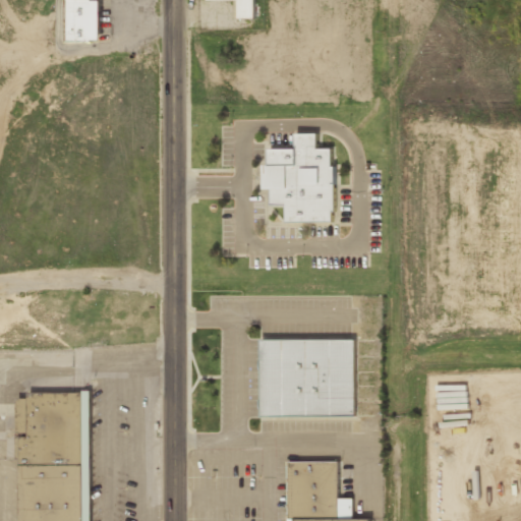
[(101,0),(65,0),(65,42),(101,42),(101,0)]
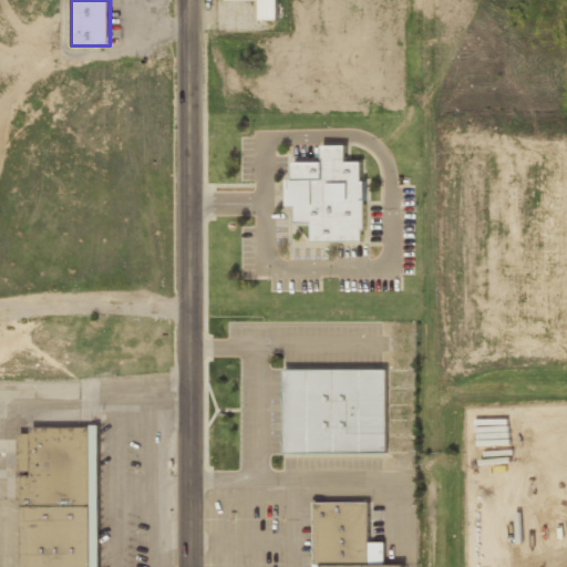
[(278,0),(255,0),(255,20),(278,20),(278,0)]
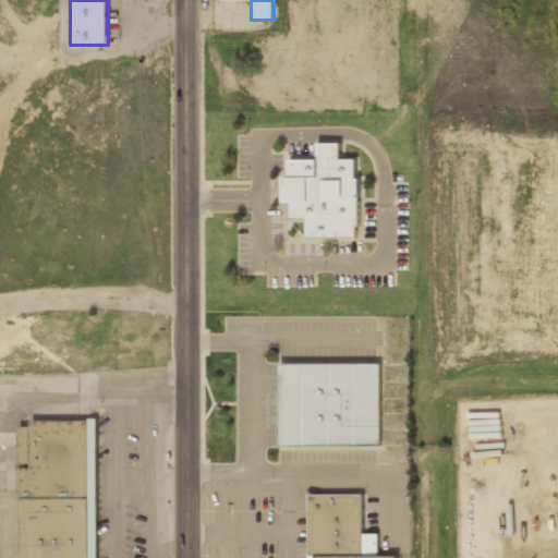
[(360,159),(341,159),(341,144),(317,144),(317,160),(286,160),(286,204),(291,204),(291,221),(305,221),(305,239),(360,239),(360,159)]
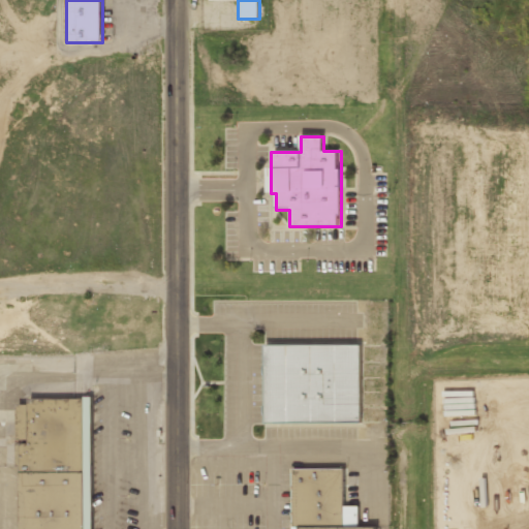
[(265,423),(361,424),(362,345),(266,344),(265,423)]
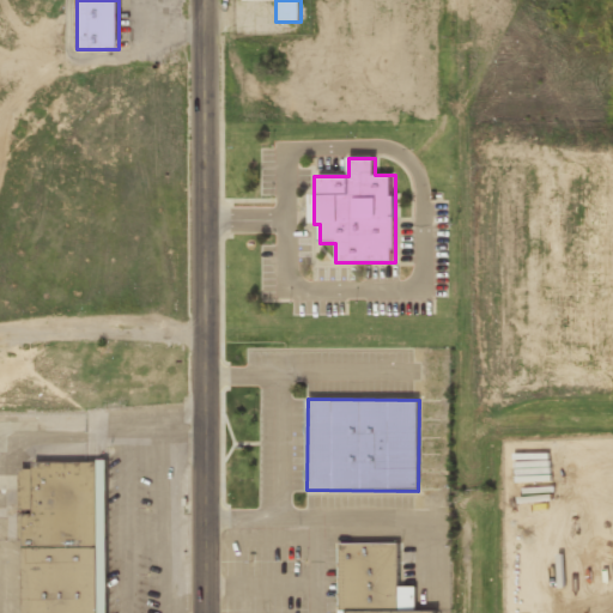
[(105,612),(108,462),(34,462),(34,469),(23,469),(22,612),(105,612)]
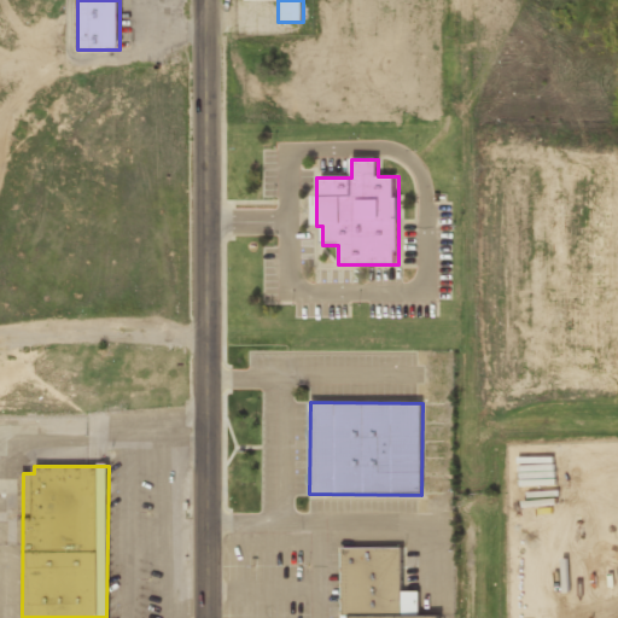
[(340,617),(439,617),(439,616),(419,617),(419,592),(403,593),(402,547),(339,548),(340,617)]
